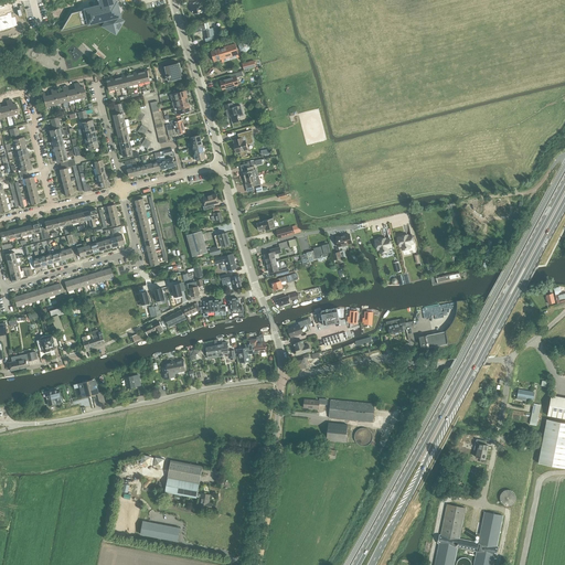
[(64,23),(60,31),(105,20),(100,27),(116,35),(124,20),(117,17),(119,16),(116,2),(114,2),(113,0),(99,0),(100,2),(102,6),(99,6),(71,13),(66,20),(64,23)]
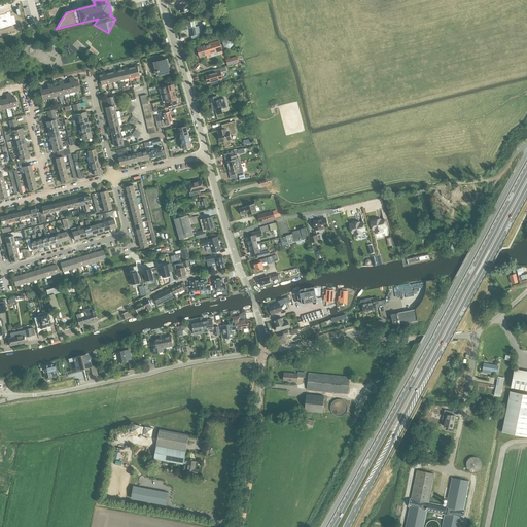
[(180,10),(181,12),(188,10),(187,5),(190,4),(189,1),(186,2),(185,1),(177,3),(179,10),(180,10)]
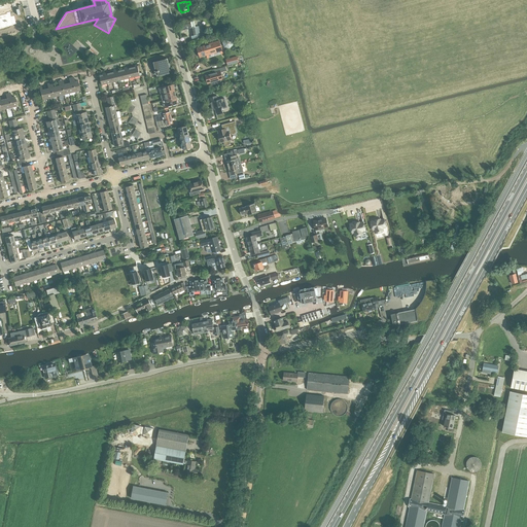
[(6,13),(4,14),(7,27),(12,25),(12,24),(15,23),(13,16),(10,16),(9,11),(6,12),(6,13)]
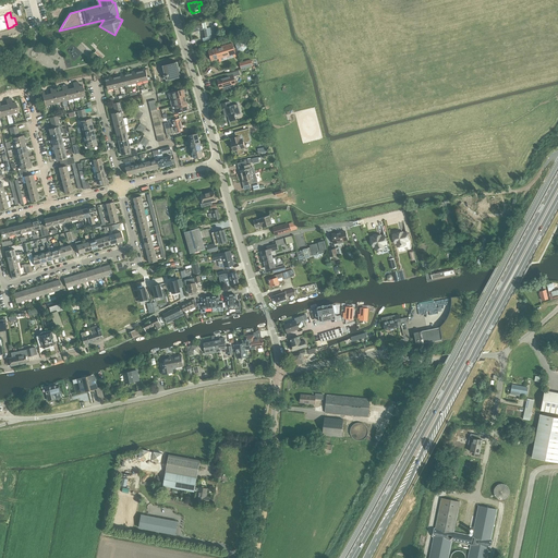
[(205,22),(191,26),(193,32),(201,29),(204,43),(209,41),(209,40),(213,40),(211,36),(214,36),(213,27),(209,27),(207,28),(205,22)]
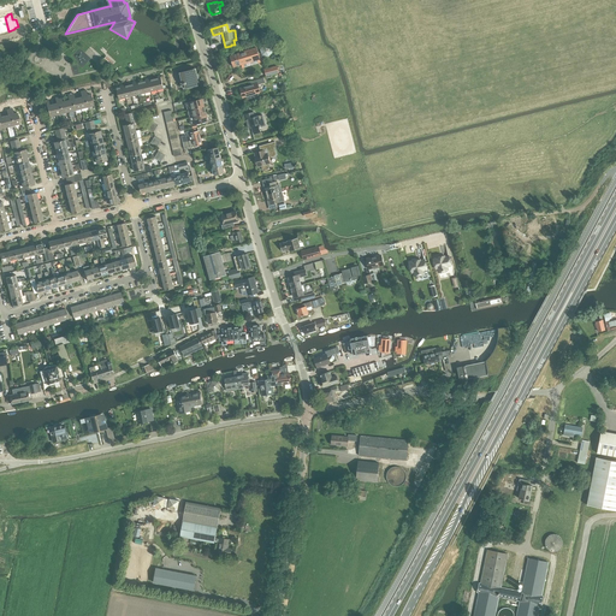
[(272,53),(270,45),(261,46),(262,55),(272,53)]
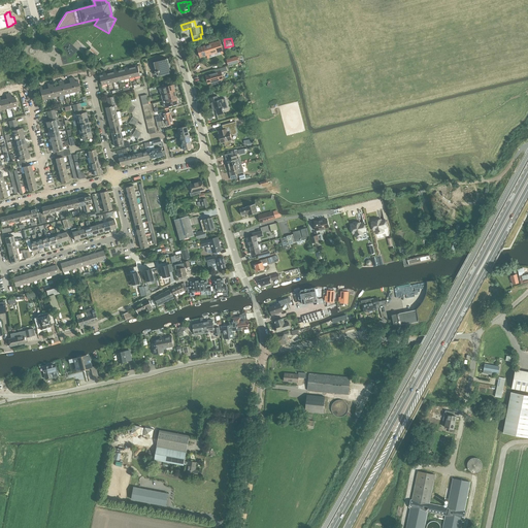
[(200,57),(223,51),(220,40),(197,47),(200,57)]
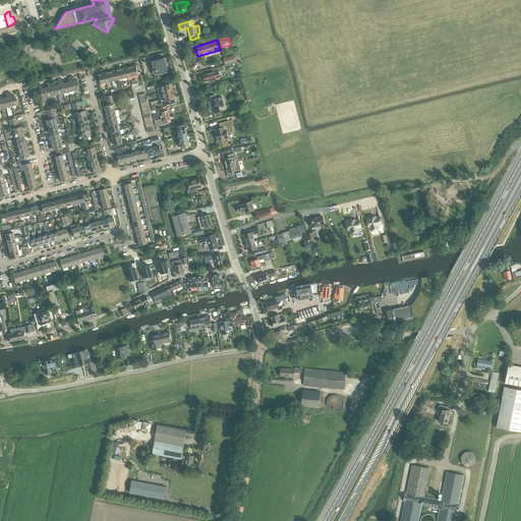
[(83,41),(81,43),(89,51),(92,48),(83,41)]
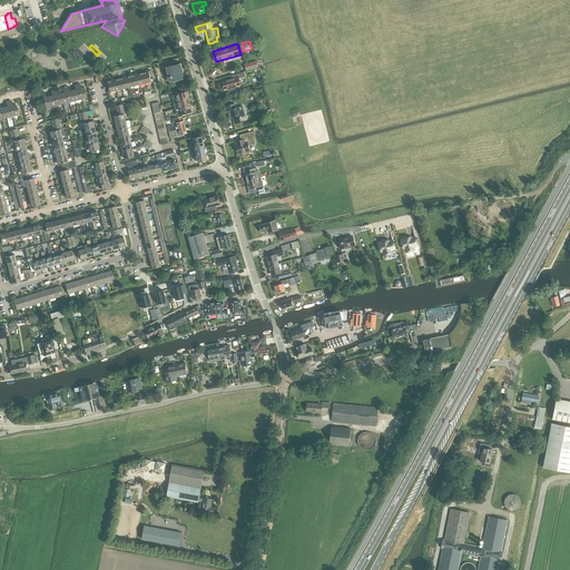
[(244,65),(246,70),(258,67),(256,60),(244,65)]
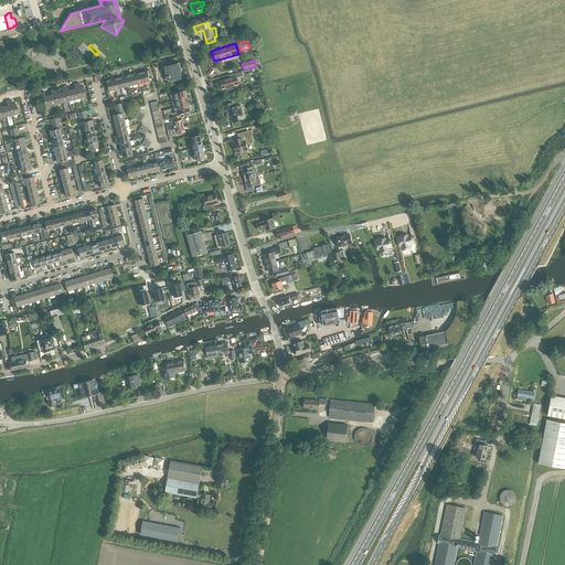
[(170,82),(182,78),(178,63),(164,66),(168,77),(169,77),(170,82)]
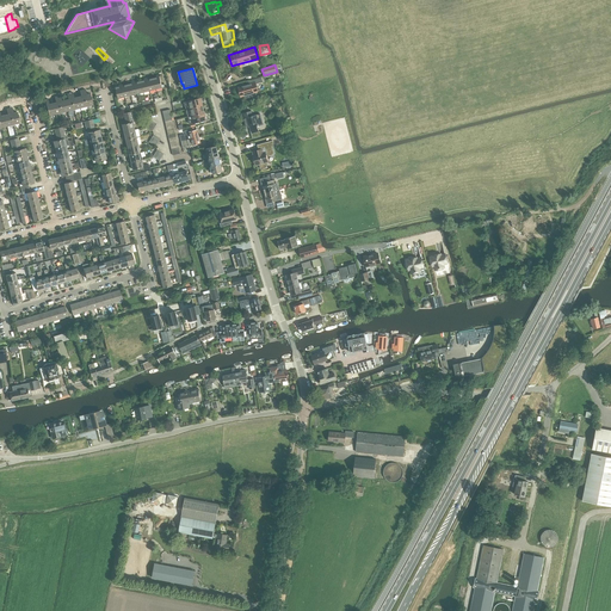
[(255,84),(263,81),(261,78),(246,81),(247,85),(238,87),(240,97),(258,92),(255,84)]
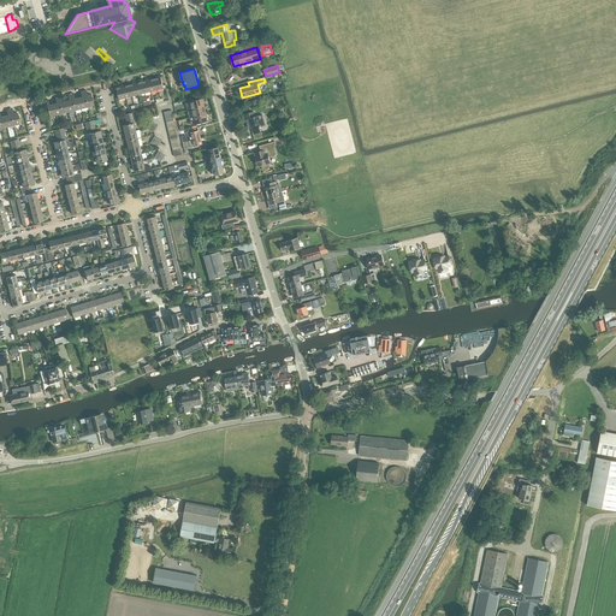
[(87,90),(83,90),(87,108),(88,108),(88,107),(94,106),(90,95),(88,95),(87,90)]
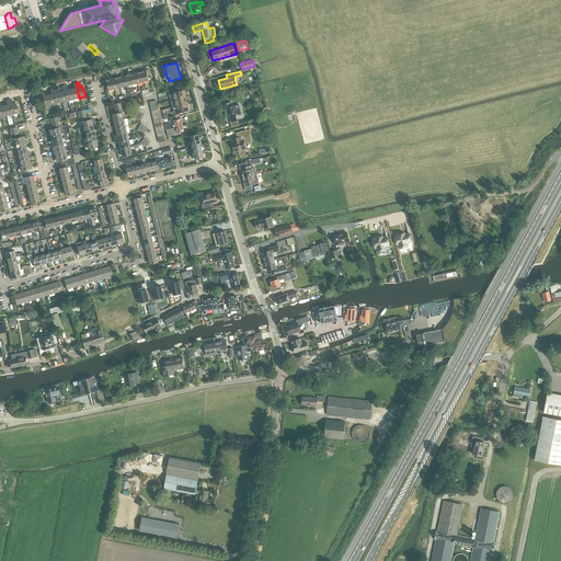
[(67,86),(65,86),(68,102),(69,101),(73,100),(71,89),(68,90),(67,86)]
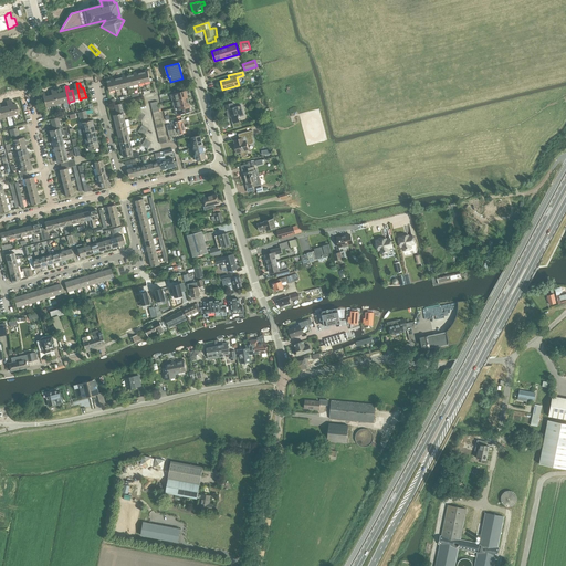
[(56,88),(53,90),(56,105),(58,105),(58,104),(62,103),(60,93),(58,93),(56,88)]
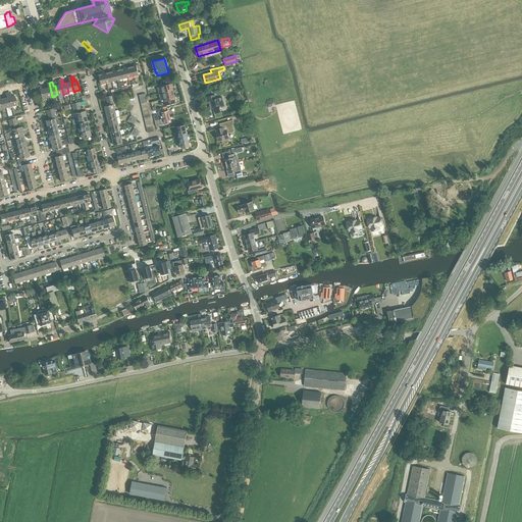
[(171,84),(157,88),(158,91),(159,94),(173,90),(171,84)]
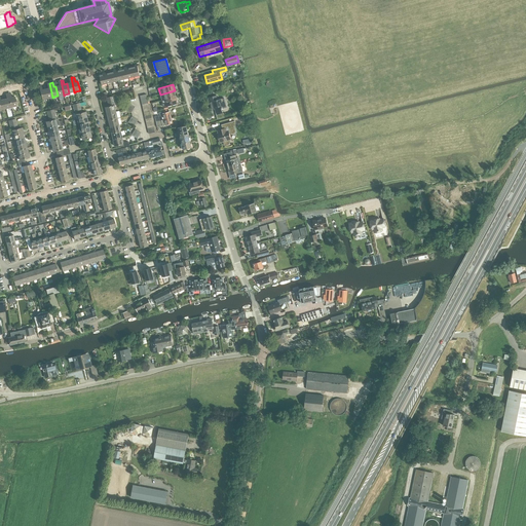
[(43,100),(47,99),(45,88),(42,89),(41,85),(38,85),(40,94),(42,101),(43,101),(43,100)]
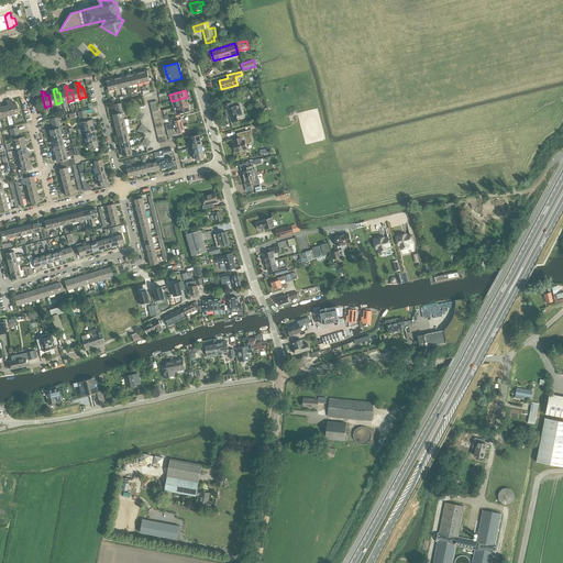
[(172,101),(173,108),(188,103),(187,97),(172,101)]
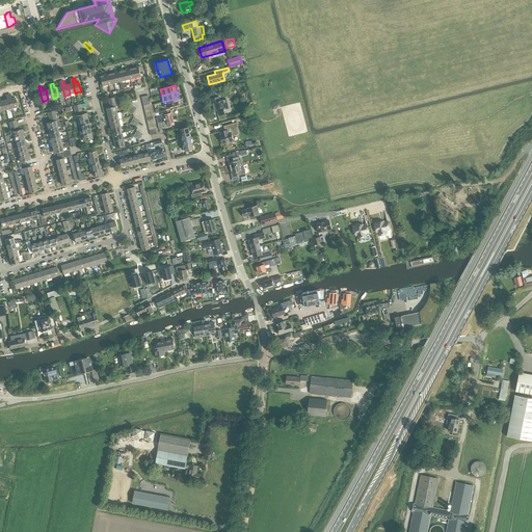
[(10,94),(8,95),(12,109),(12,108),(17,107),(15,98),(11,98),(10,94)]
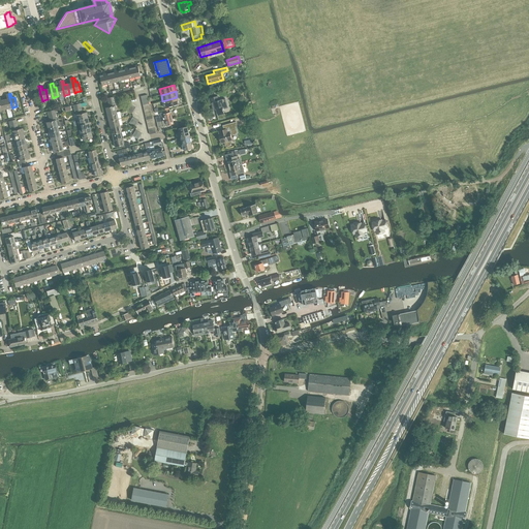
[(4,99),(6,109),(11,107),(11,110),(12,109),(8,94),(5,94),(6,99),(4,99)]
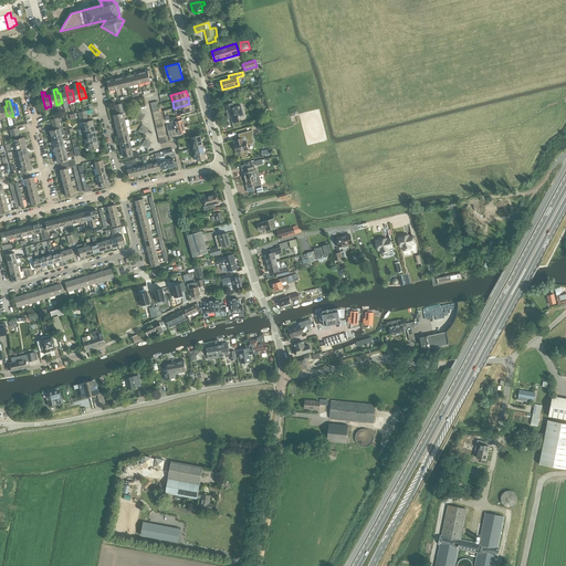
[(240,116),(244,115),(241,105),(234,107),(233,103),(223,105),(227,114),(228,114),(229,117),(231,116),(232,122),(239,119),(239,117),(240,117),(240,116)]
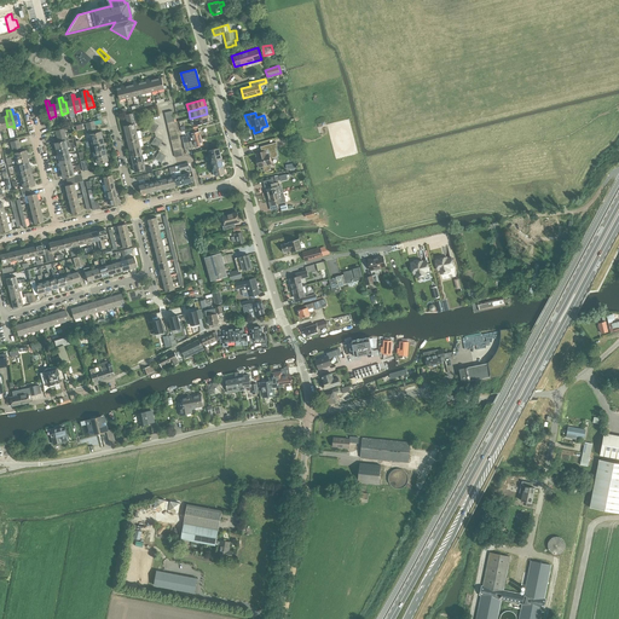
[(128,125),(125,126),(126,133),(137,131),(136,123),(137,123),(136,119),(134,116),(134,114),(126,115),(127,119),(127,121),(128,125)]
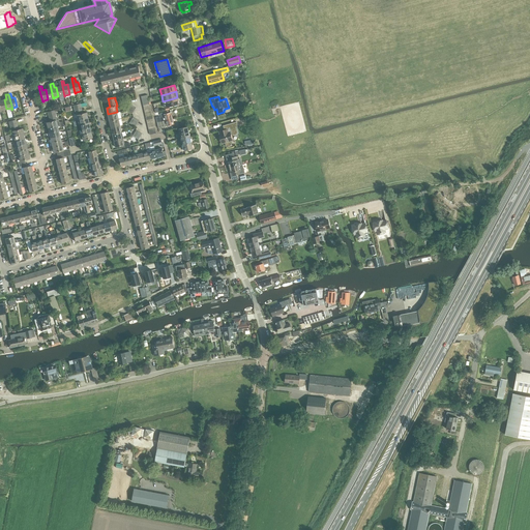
[(164,104),(165,108),(179,104),(177,97),(163,101),(164,104)]
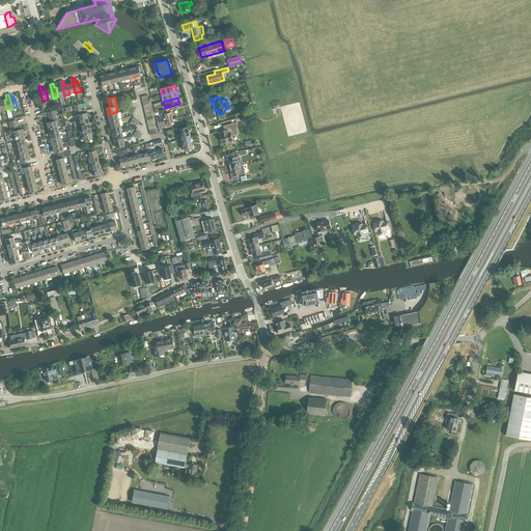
[(47,127),(46,127),(47,129),(57,126),(59,126),(63,124),(62,121),(59,122),(59,121),(57,120),(54,110),(48,112),(50,122),(46,123),(47,127)]
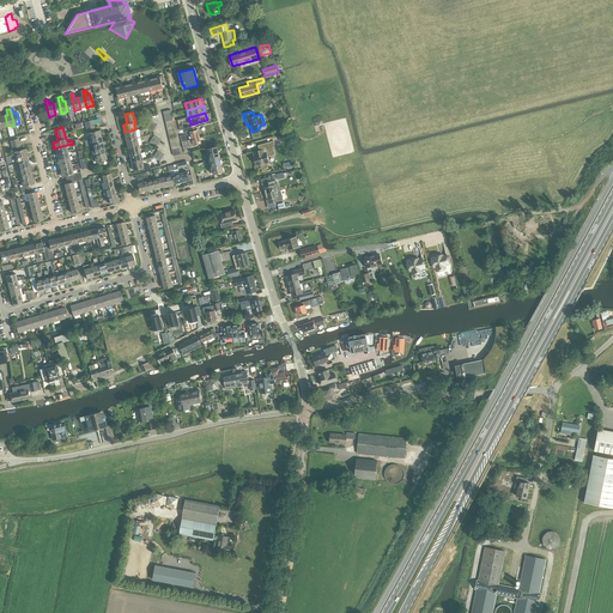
[(87,133),(90,139),(102,135),(102,134),(101,134),(99,131),(96,131),(95,127),(86,129),(87,133)]
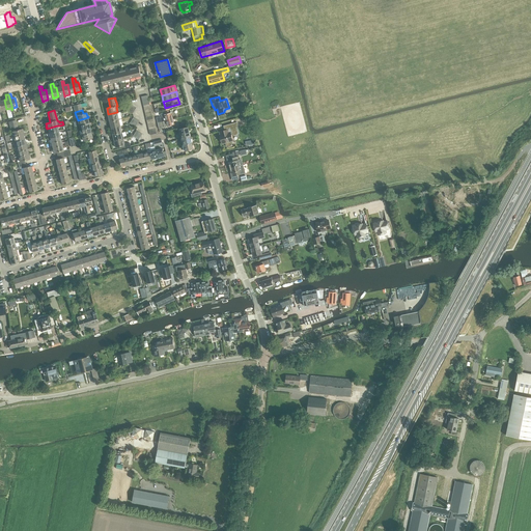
[(117,112),(108,114),(110,121),(119,119),(122,118),(120,112),(117,112)]
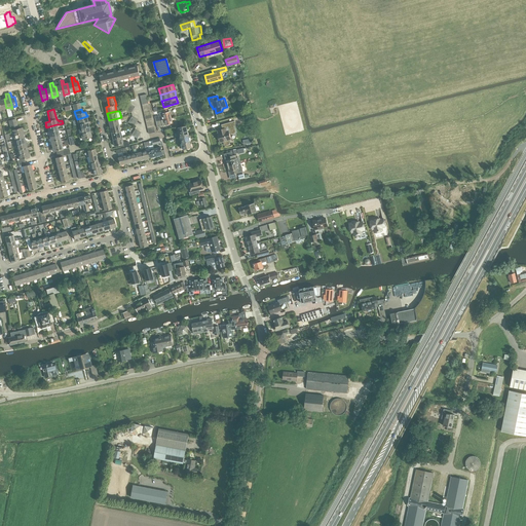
[(155,116),(156,121),(171,117),(170,112),(162,114),(163,116),(161,116),(159,116),(159,115),(155,116)]
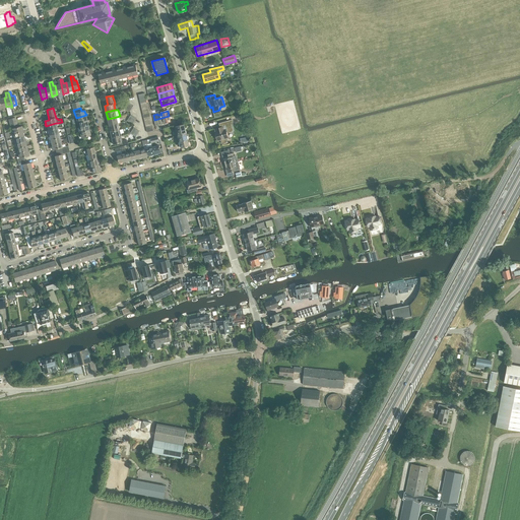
[(171,122),(169,116),(154,120),(155,126),(159,125),(171,122)]
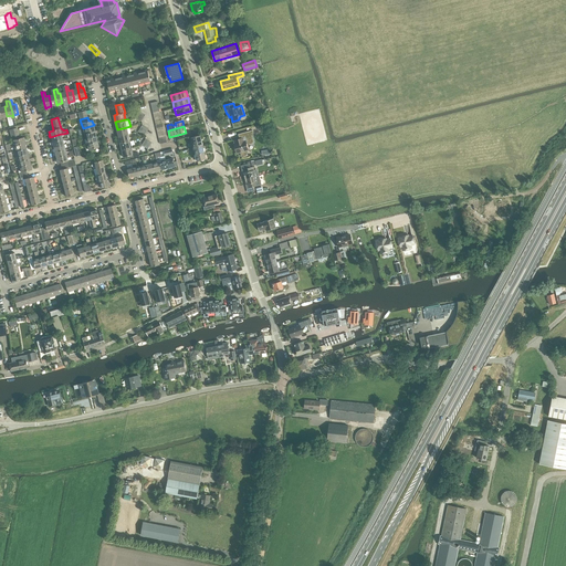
[(127,127),(117,129),(118,136),(128,134),(127,127)]
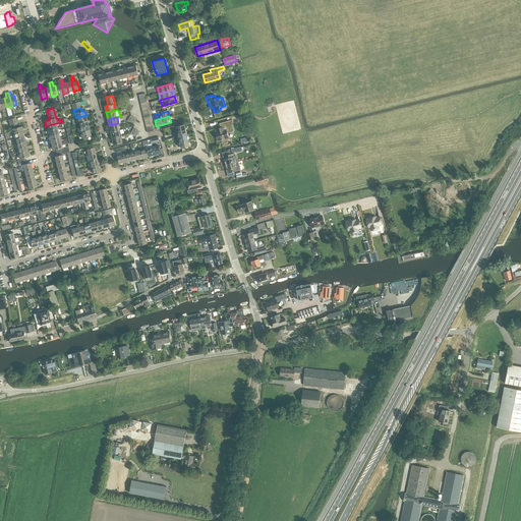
[(217,132),(216,132),(218,140),(221,139),(222,143),(227,142),(228,140),(227,137),(228,137),(227,133),(229,133),(232,132),(233,130),(232,125),(234,124),(232,120),(219,123),(221,128),(216,129),(217,132)]
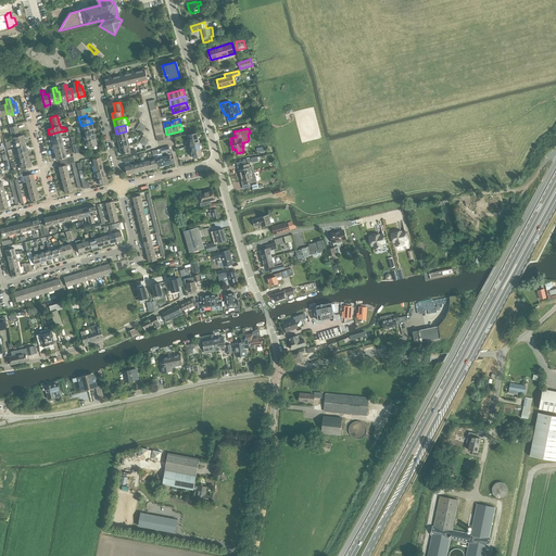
[(126,131),(116,134),(118,140),(128,138),(126,131)]
